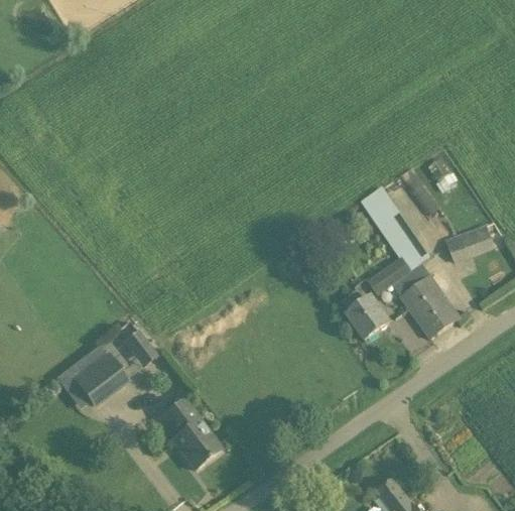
[(424,213),(438,206),(421,170),(407,177),(424,213)]
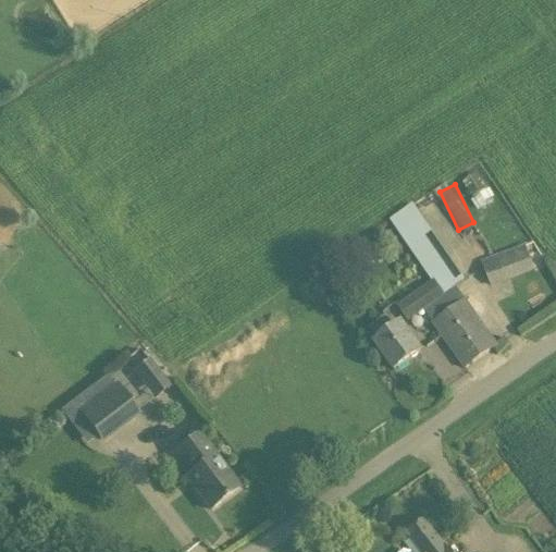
[(465,296),(464,297),(455,283),(464,278),(411,201),(387,217),(430,278),(395,302),(407,318),(422,307),(462,365),(496,342),(465,296)]
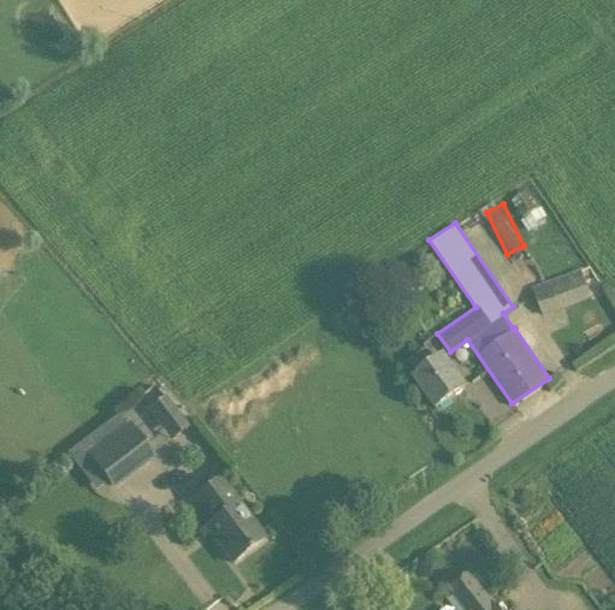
[(580,267),(531,285),(540,312),(590,294),(580,267)]
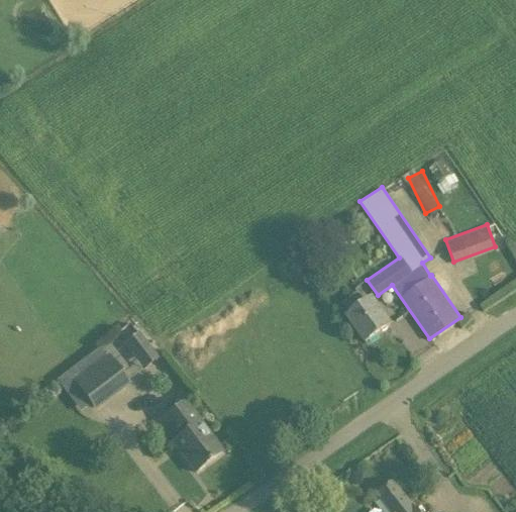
[(374,298),(366,303),(356,290),(341,300),(350,313),(347,315),(364,339),(390,321),(374,298)]
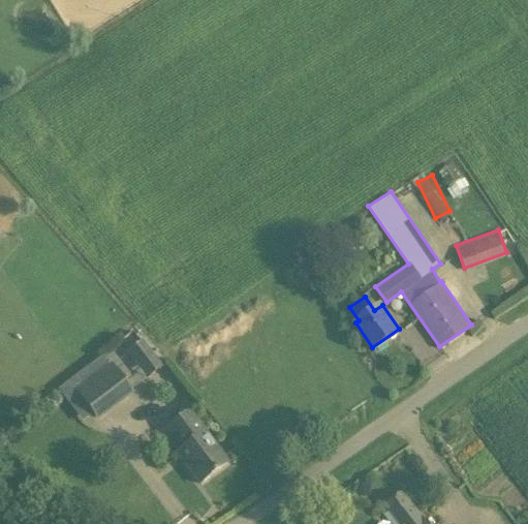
[(134,331),(126,336),(148,368),(156,362),(134,331)]
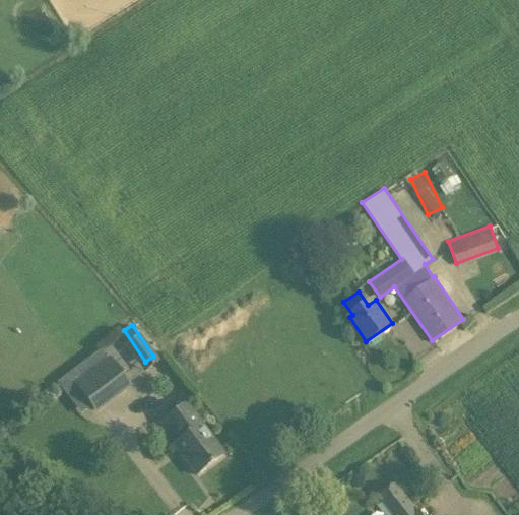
[(72,381),(93,410),(130,384),(108,355),(105,357),(99,347),(67,371),(74,380),(72,381)]
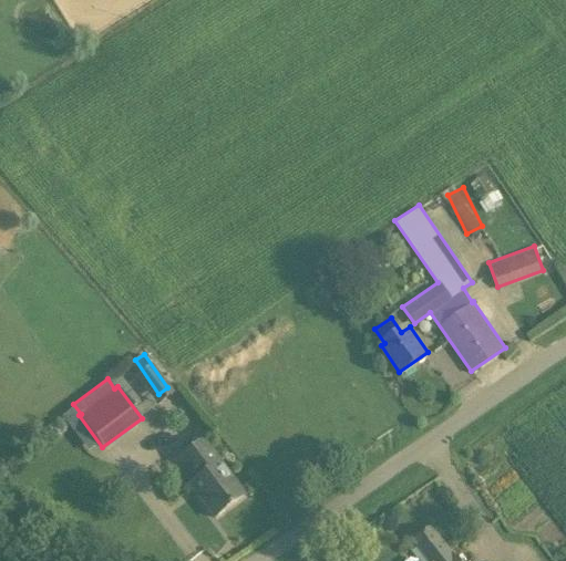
[(201,439),(176,458),(193,479),(195,478),(218,509),(240,492),(201,439)]
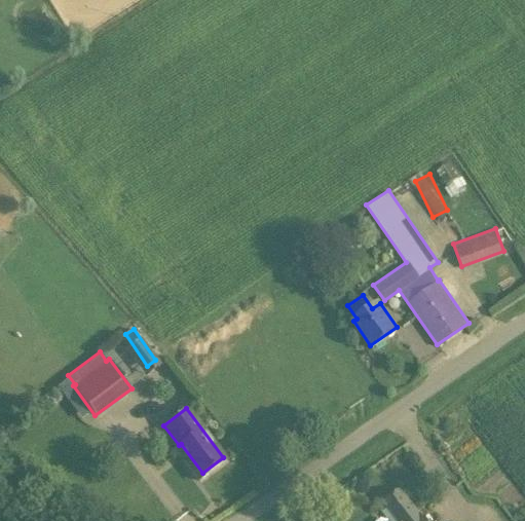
[(425,520),(399,486),(381,499),(397,520),(425,520)]
